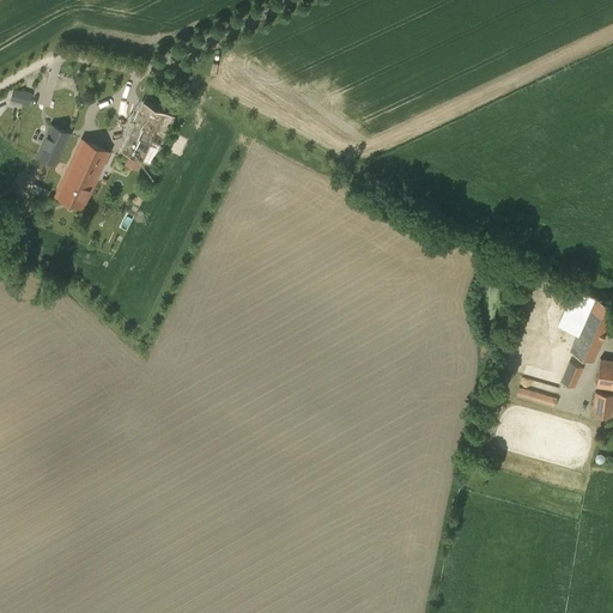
[(145,103),(123,150),(153,163),(174,116),(145,103)]
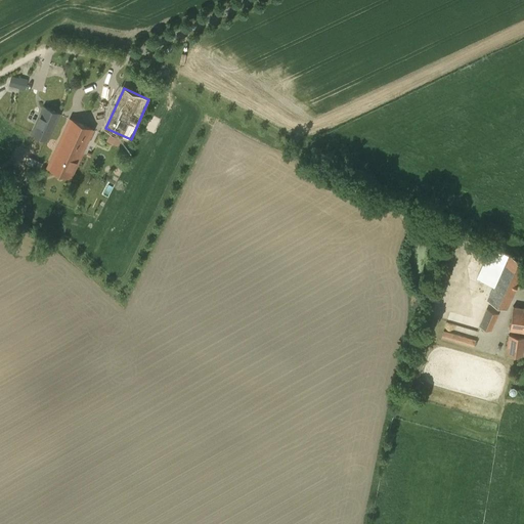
[(48,139),(59,114),(44,107),(33,132),(48,139)]
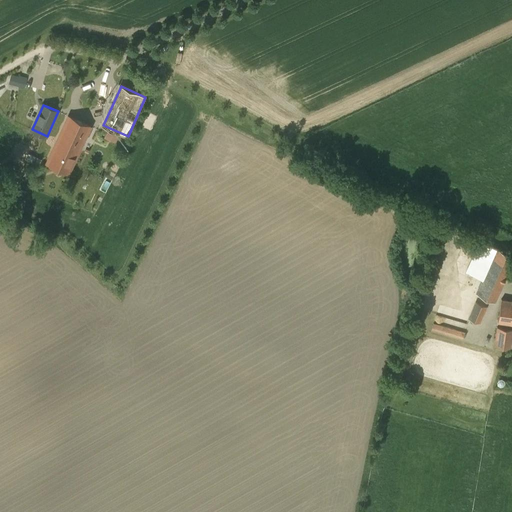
[(58,141),(79,151),(90,127),(69,117),(58,141)]
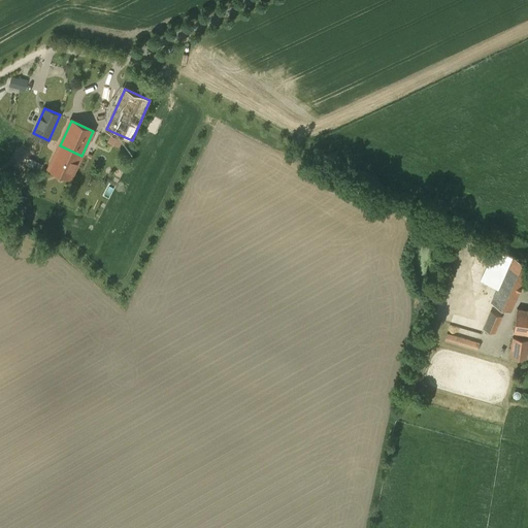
[(81,156),(60,145),(50,168),(71,177),(75,168),(81,156)]
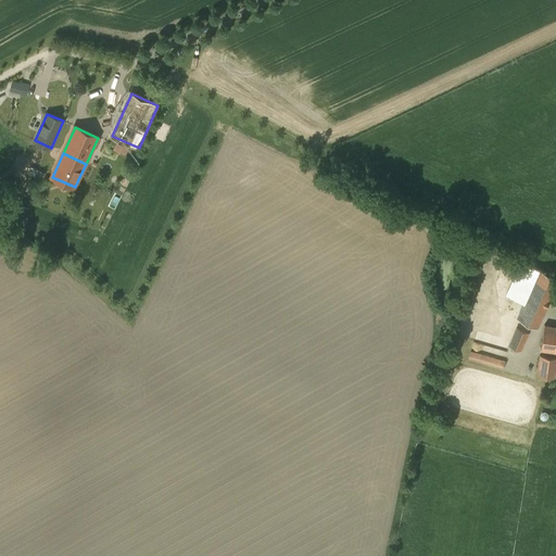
[(513,314),(538,325),(555,285),(555,276),(522,262),(512,285),(523,290),(513,314)]
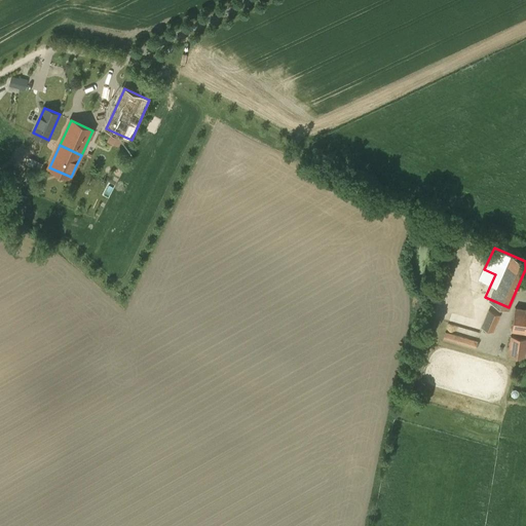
[(525,308),(515,307),(512,331),(525,332),(525,308)]
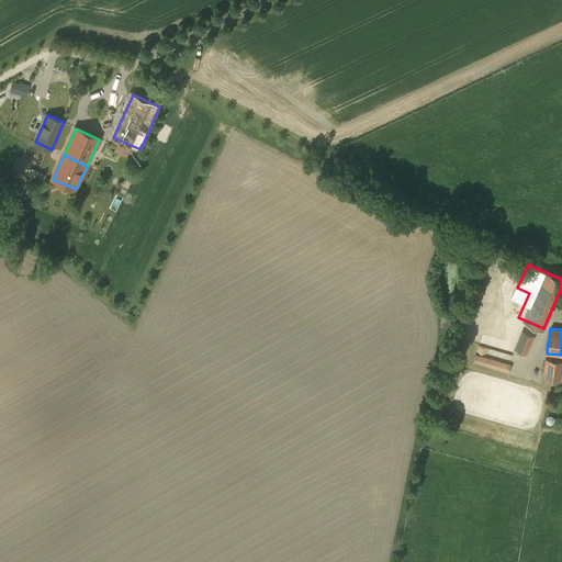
[(523,332),(515,350),(526,355),(534,336),(523,332)]
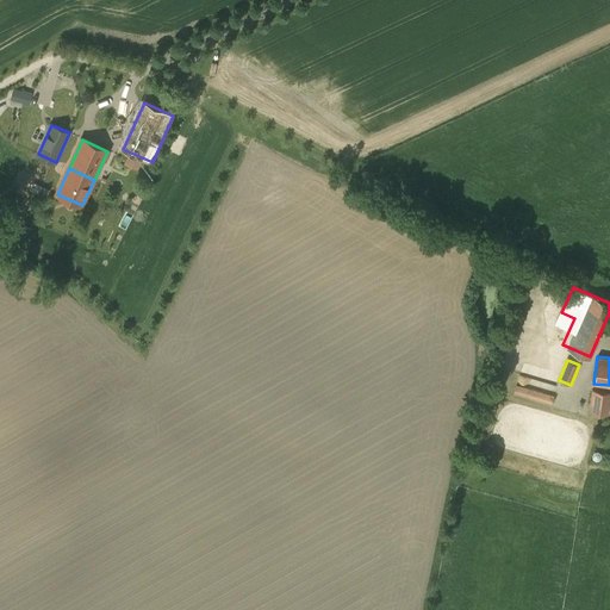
[(589,412),(609,415),(609,409),(609,392),(592,390),(589,412)]
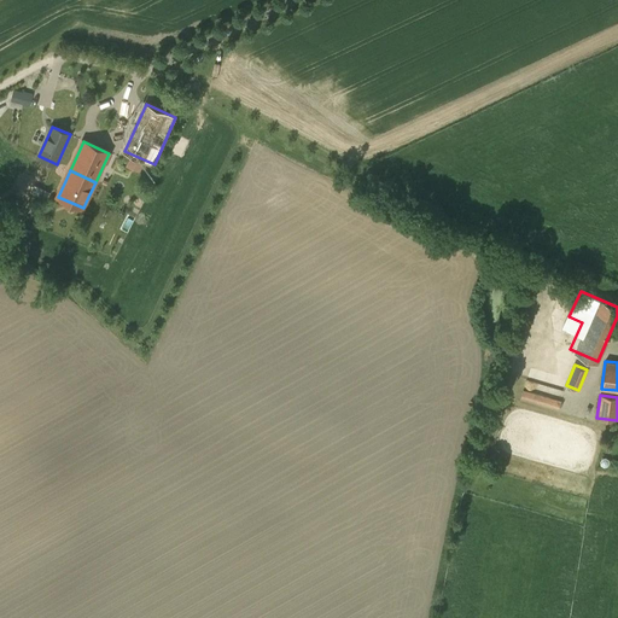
All buildings are outlined.
